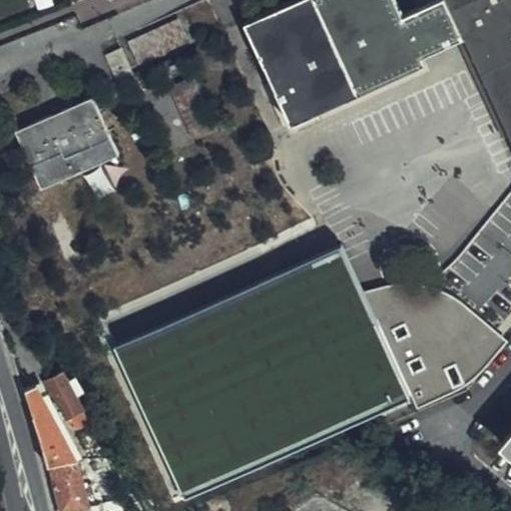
[(510,0),(438,0),(402,17),(394,0),(302,0),(245,26),(294,126),(425,64),(421,57),(463,37),(510,139),(510,0)]
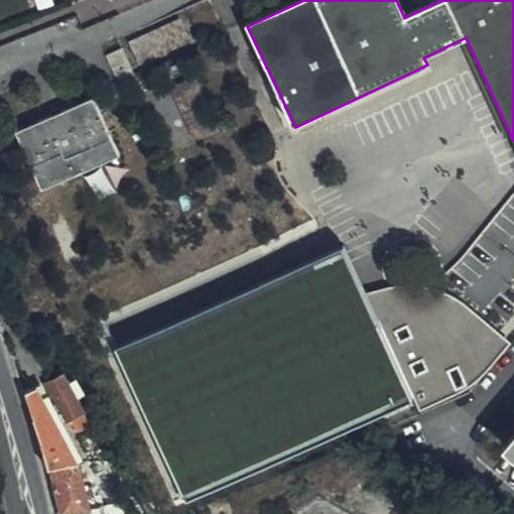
[(179,21),(128,45),(139,68),(189,43),(179,21)]
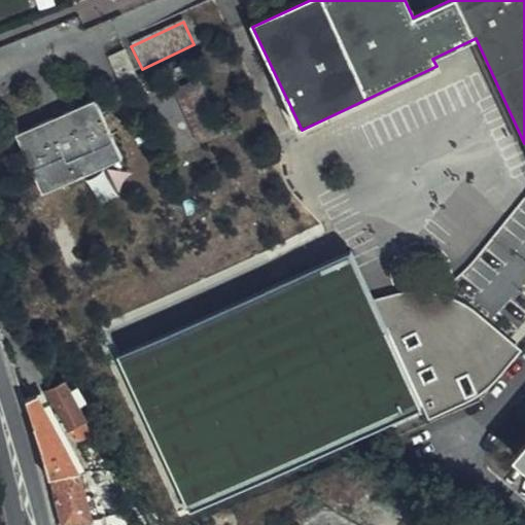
[(124,53),(110,59),(120,81),(135,75),(124,53)]
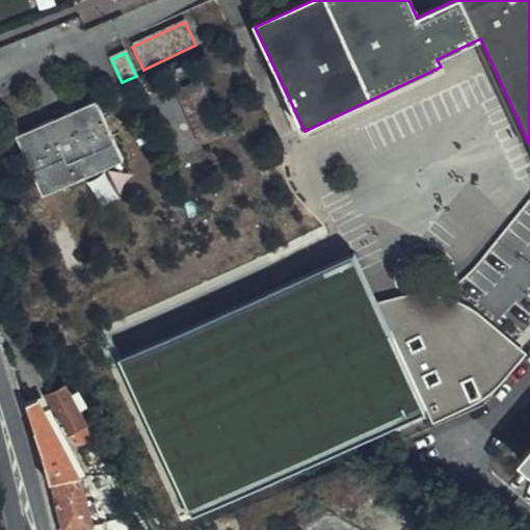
[(200,146),(223,135),(200,82),(176,93),(200,146)]
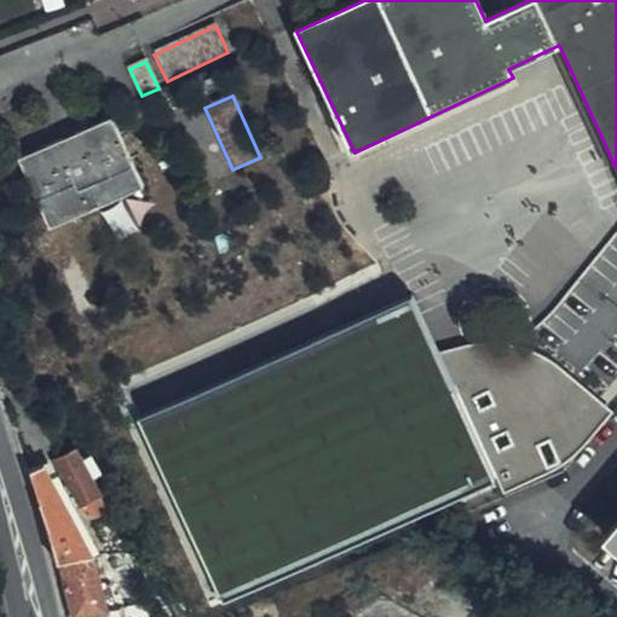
[(51,231),(142,189),(110,121),(19,163),(51,231)]
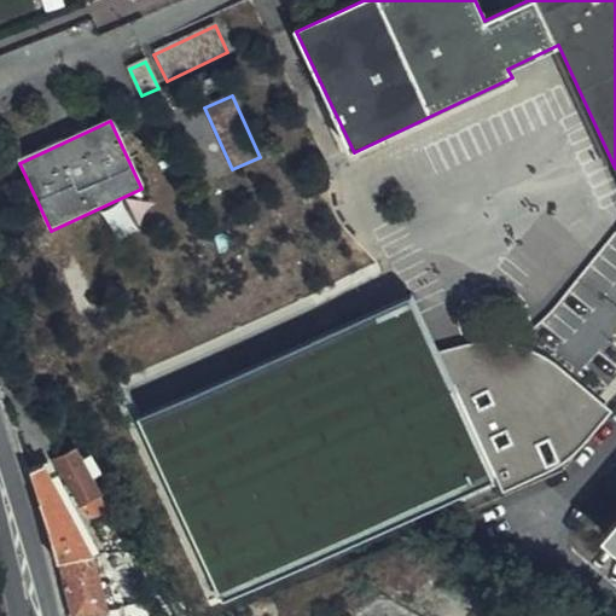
[(216,597),(487,474),(408,301),(138,424),(216,597)]
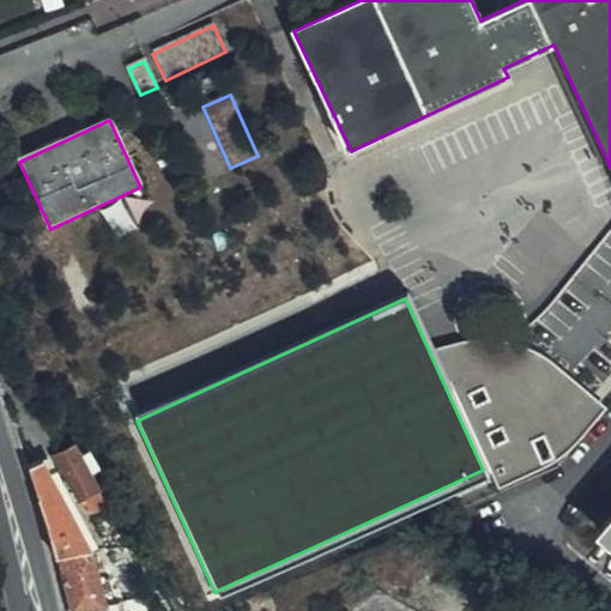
[(74,447),(86,470),(100,463),(88,440),(74,447)]
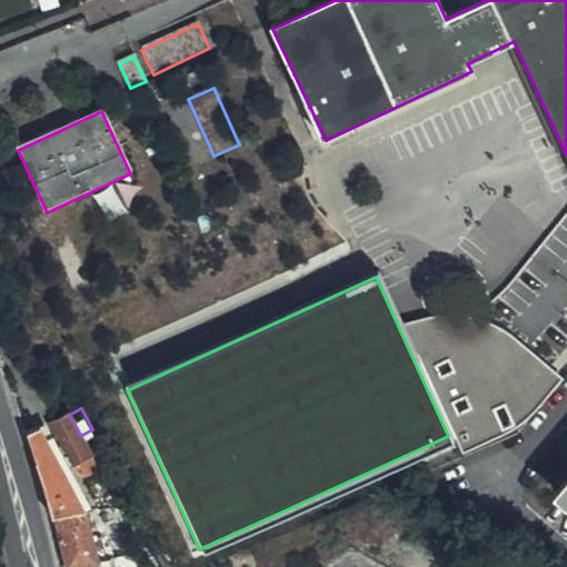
[(87,476),(98,470),(80,436),(69,415),(52,424),(76,470),(81,467),(87,476)]
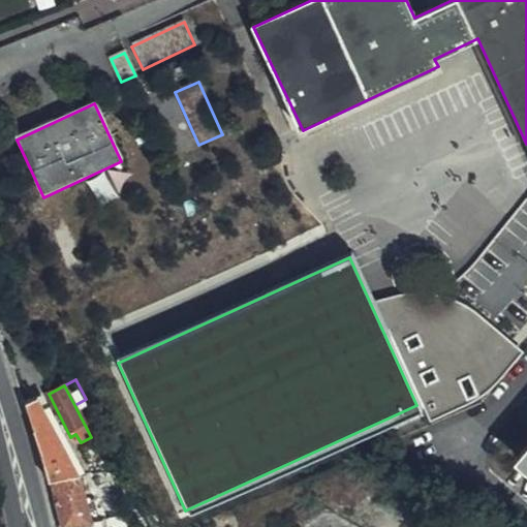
[(38,400),(27,406),(42,452),(51,483),(54,482),(65,526),(83,526),(100,525),(93,502),(88,503),(80,476),(38,400)]
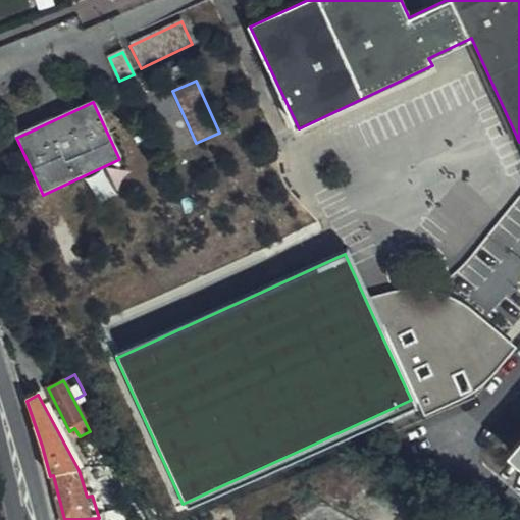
[(149,519),(142,506),(132,511),(136,519),(149,519)]
